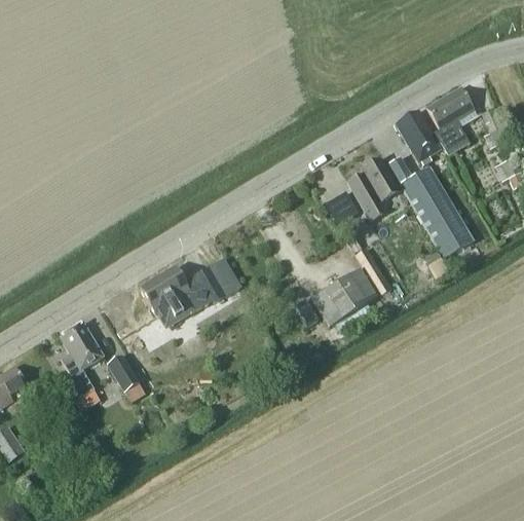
[(427,107),(440,128),(433,133),(439,143),(441,142),(448,154),(470,142),(457,120),(476,110),(461,86),(427,107)]
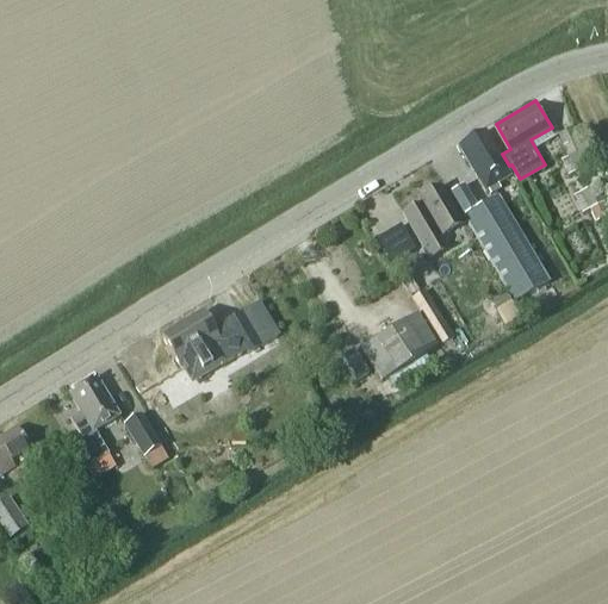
[(569,154),(572,153),(579,168),(591,163),(585,148),(585,147),(576,124),(559,131),(569,154)]
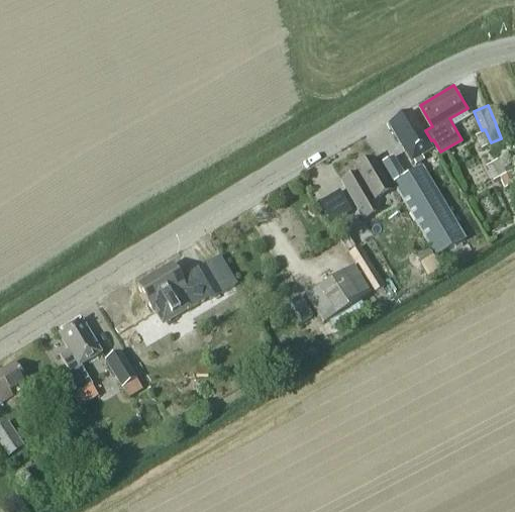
[(412,158),(414,157),(416,162),(425,157),(422,152),(433,145),(431,140),(425,130),(412,108),(390,121),(401,138),(412,158)]
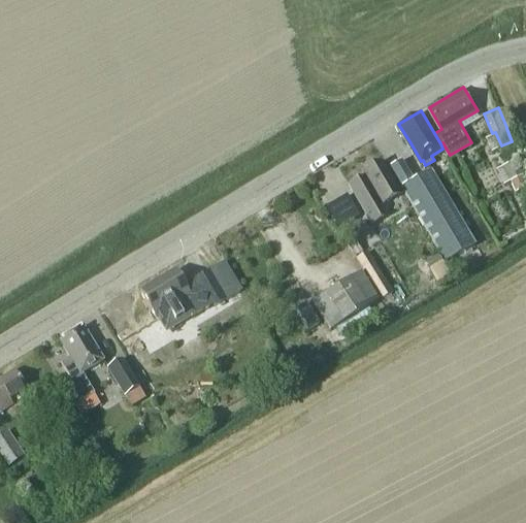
[(525,172),(519,157),(505,162),(513,177),(518,189),(525,185),(525,172)]
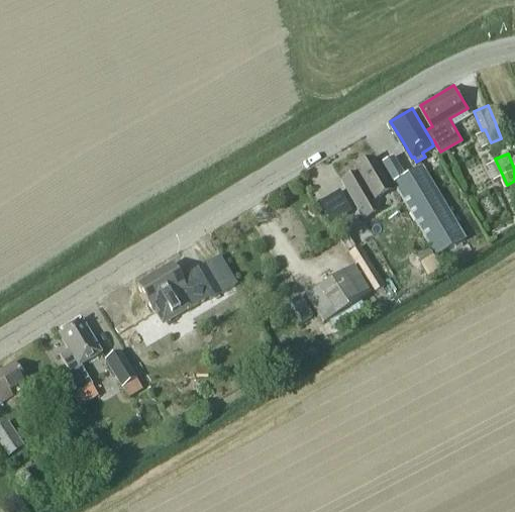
[(354,167),(356,170),(343,178),(347,185),(358,204),(366,216),(371,213),(365,203),(371,200),(373,198),(394,186),(376,155),(354,167)]
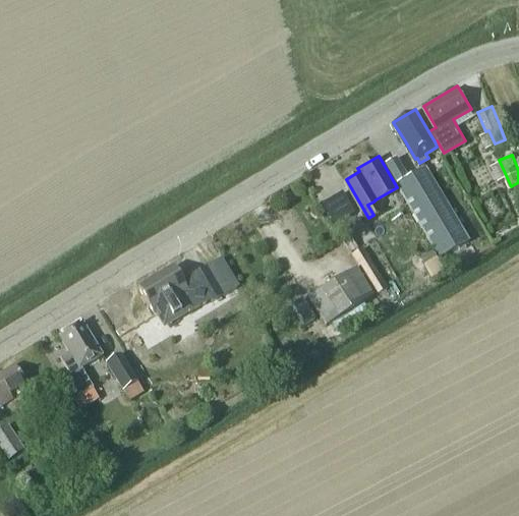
[(398,181),(441,255),(470,239),(426,164),(408,174),(398,181)]
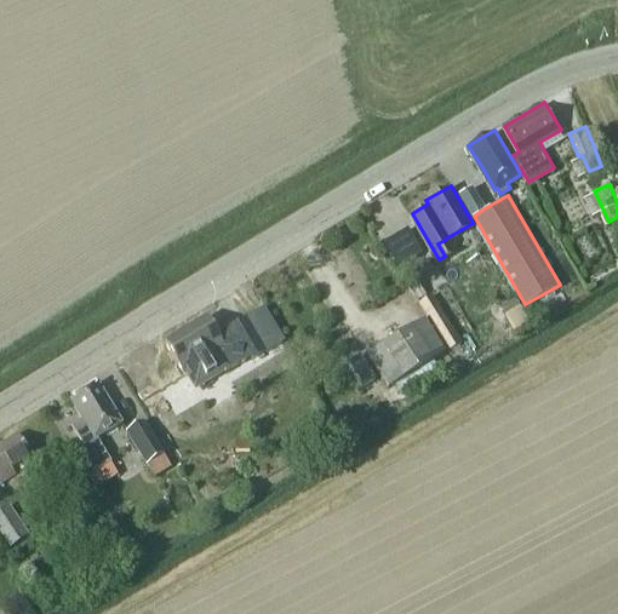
[(370,305),(376,319),(411,303),(405,288),(370,305)]
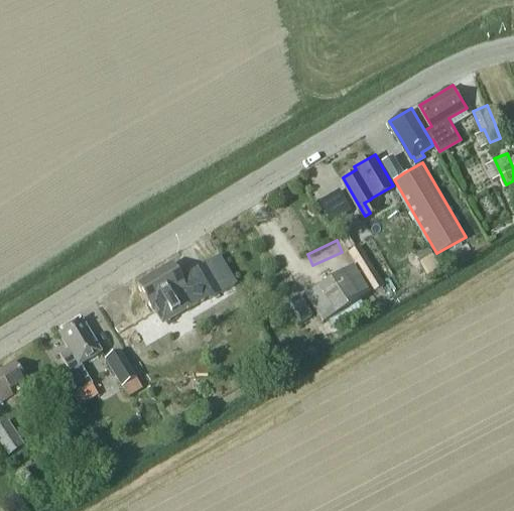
[(416,253),(421,262),(432,256),(427,247),(416,253)]
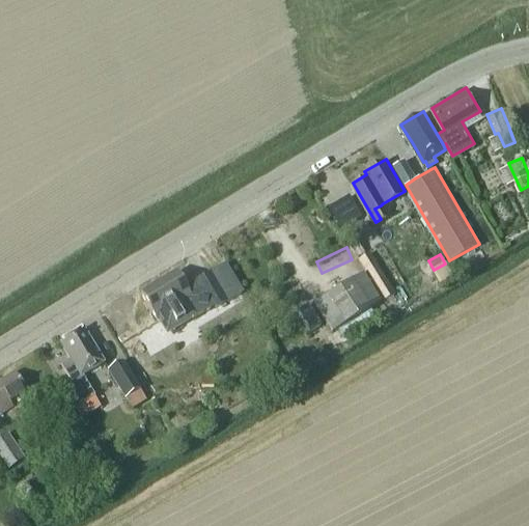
[(227,259),(215,267),(216,268),(224,284),(231,296),(244,288),(227,259)]
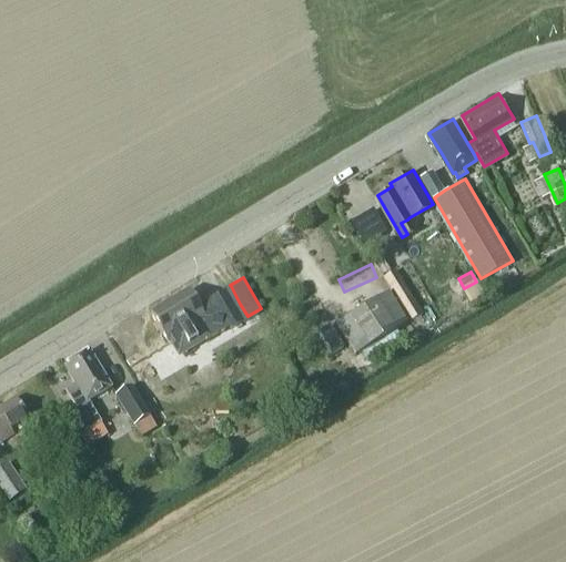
[(394,289),(411,317),(423,310),(405,283),(394,289)]
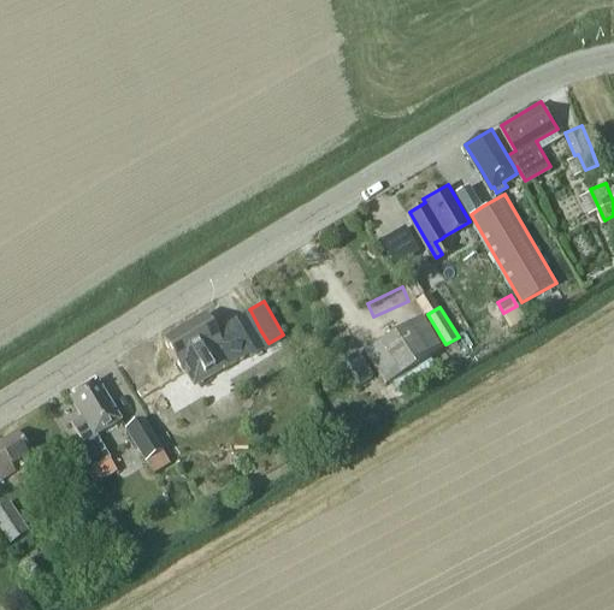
[(206,312),(165,337),(184,369),(186,368),(195,384),(251,350),(252,353),(269,343),(260,330),(249,309),(232,320),(217,329),(206,312)]
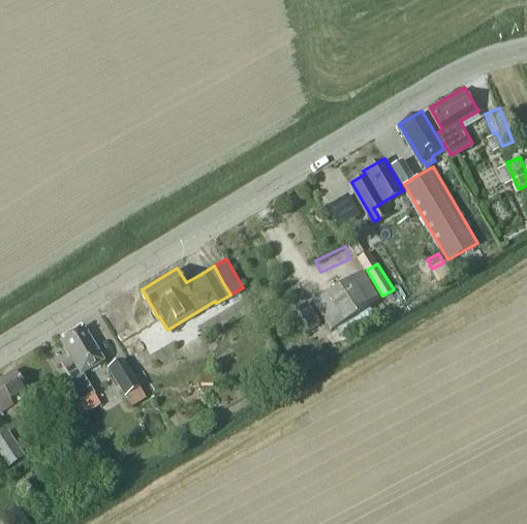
[(380,298),(363,270),(314,300),(333,329),(380,298)]
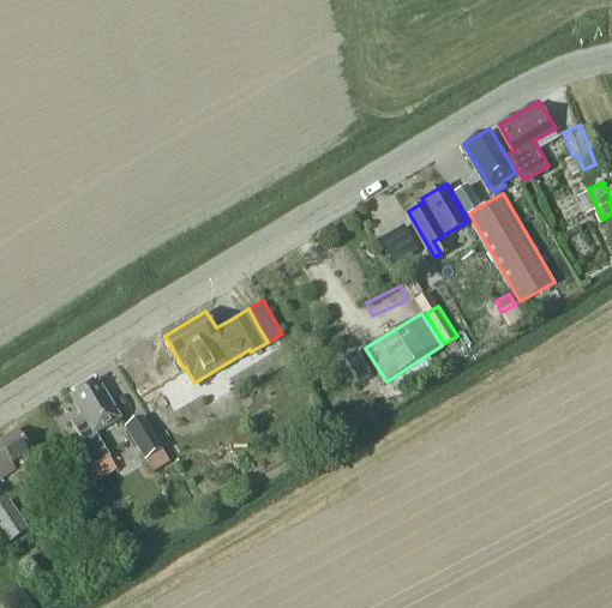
[(289,363),(295,361),(285,341),(277,345),(282,355),(280,356),(288,374),(293,372),(289,363)]
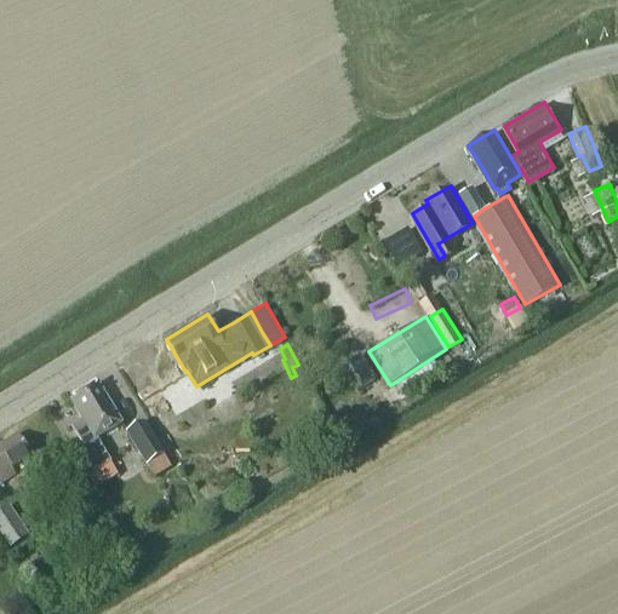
[(364,384),(376,377),(360,353),(348,360),(364,384)]
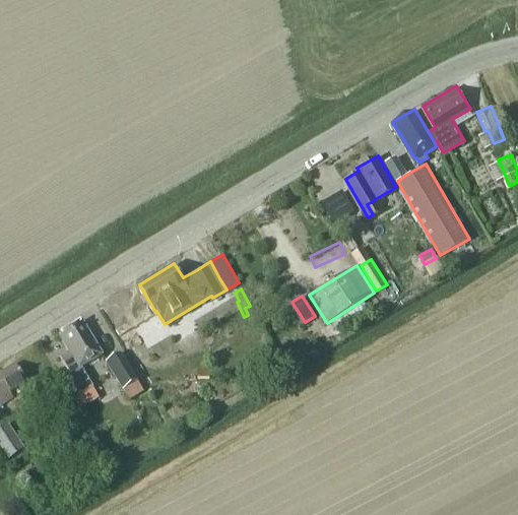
[(60,332),(63,337),(70,348),(61,353),(71,371),(103,351),(82,318),(60,332)]
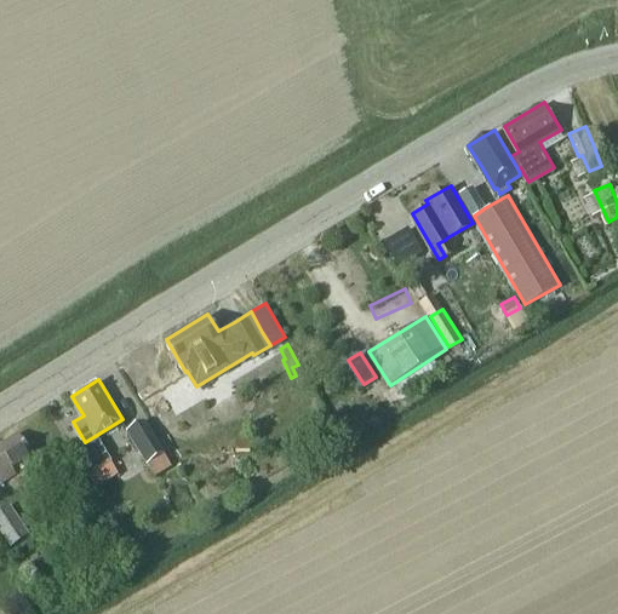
[(165,452),(146,419),(129,429),(148,462),(165,452)]
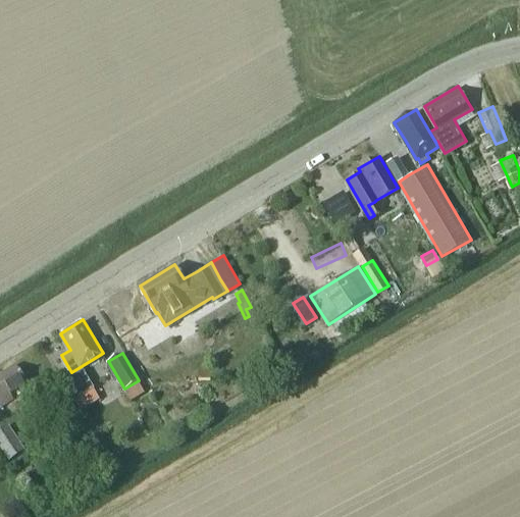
[(0,403),(13,395),(10,391),(27,380),(14,363),(0,371),(0,403)]
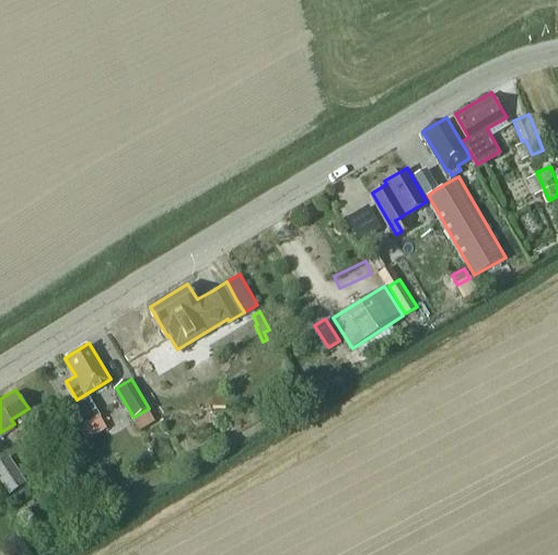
[(27,481),(10,452),(0,458),(0,476),(10,492),(27,481)]
